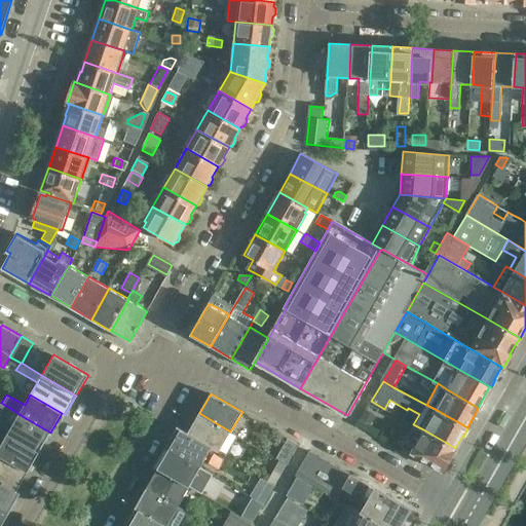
[(13,423),(7,434),(39,452),(50,433),(19,414),(20,414),(1,403),(0,402),(0,413),(7,418),(6,419),(13,423)]
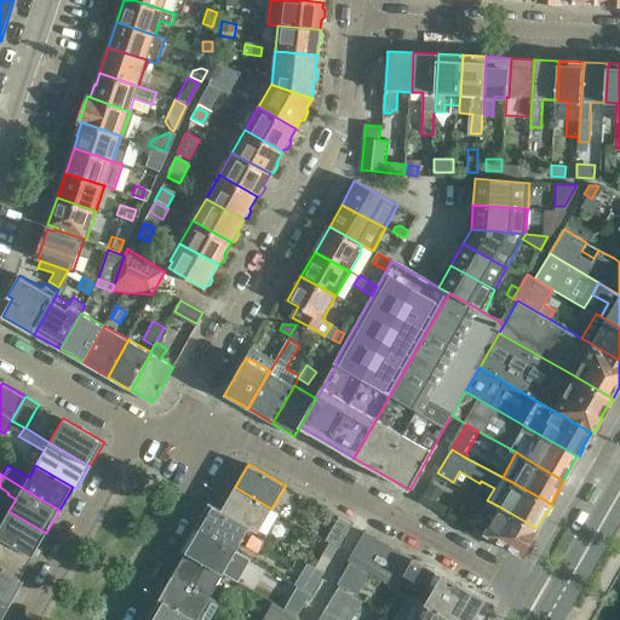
[(442,491),(432,484),(425,498),(435,504),(442,491)]
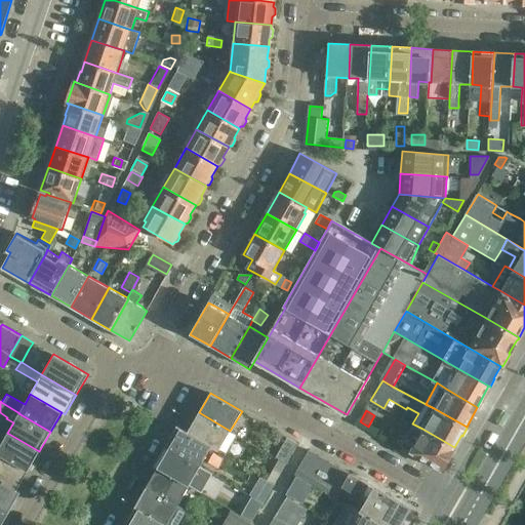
[(230,431),(199,412),(188,432),(219,450),(230,431)]
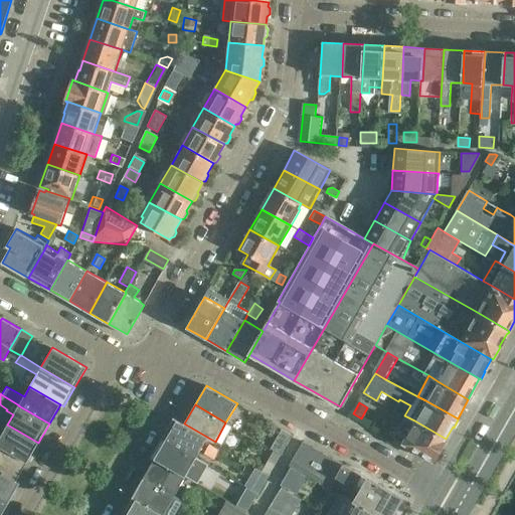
[(396,432),(393,438),(435,462),(447,440),(446,439),(414,420),(404,415),(396,432)]
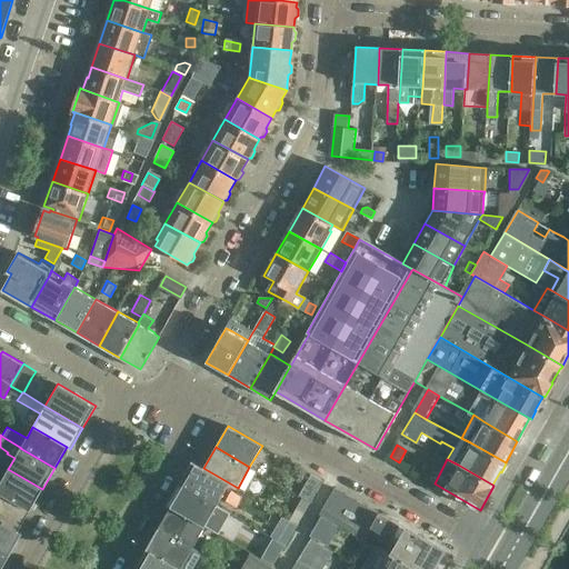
[(238,488),(203,468),(191,461),(179,483),(217,506),(229,485),(237,489),(238,488)]
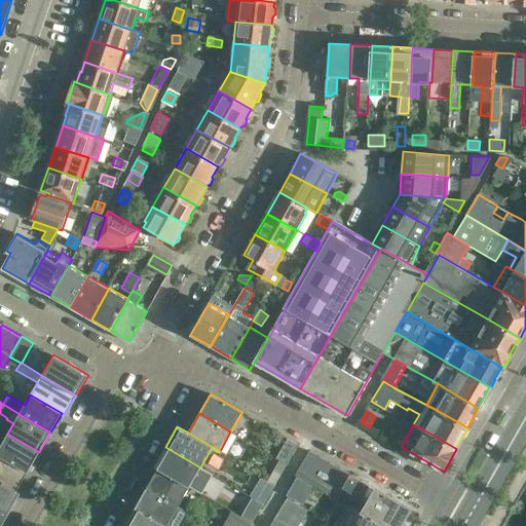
[(0,446),(0,455),(28,472),(39,452),(7,434),(0,447),(0,446)]
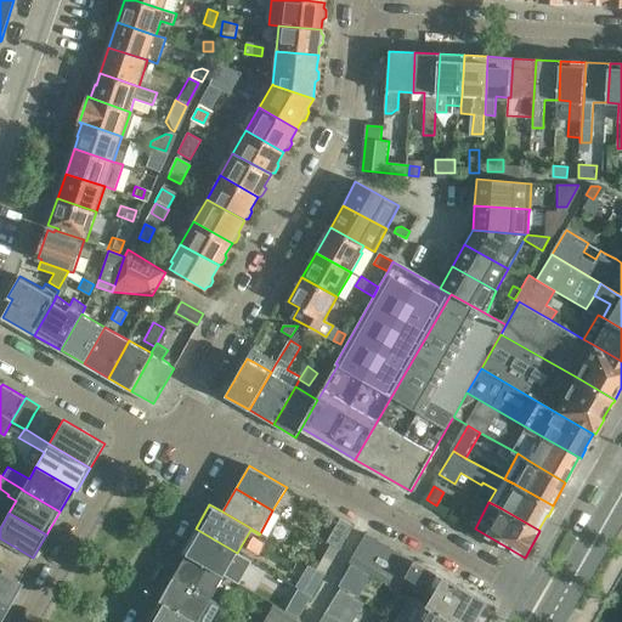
[(326,542),(339,549),(352,526),(339,519),(326,542)]
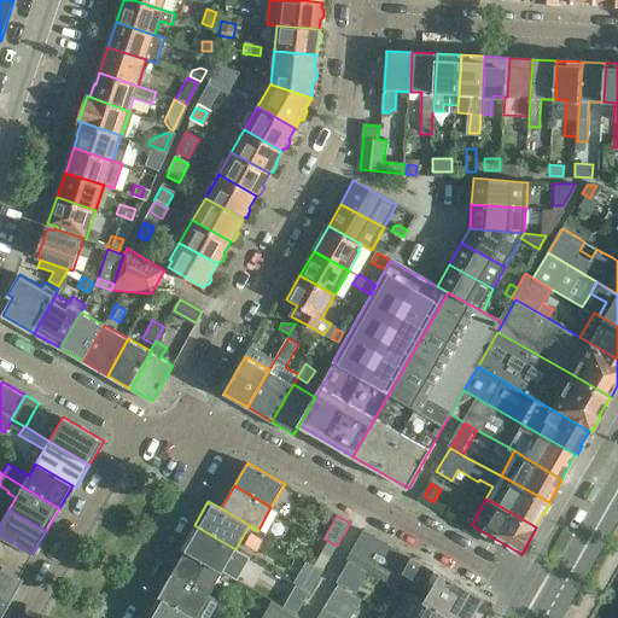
[(235,549),(194,525),(181,549),(185,552),(222,572),(235,549)]
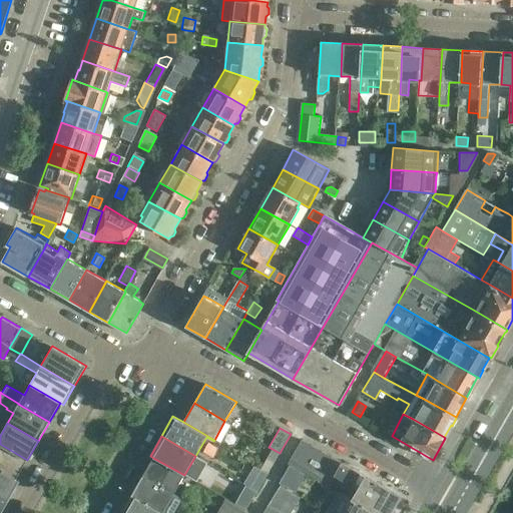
[(302,439),(288,463),(302,471),(316,447),(302,439)]
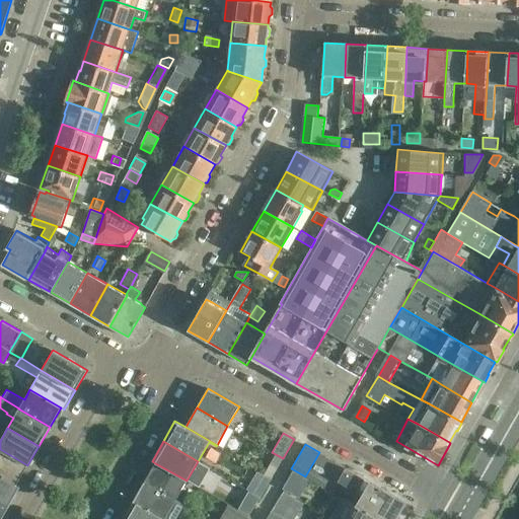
[(27,465),(0,449),(0,473),(17,484),(27,465)]
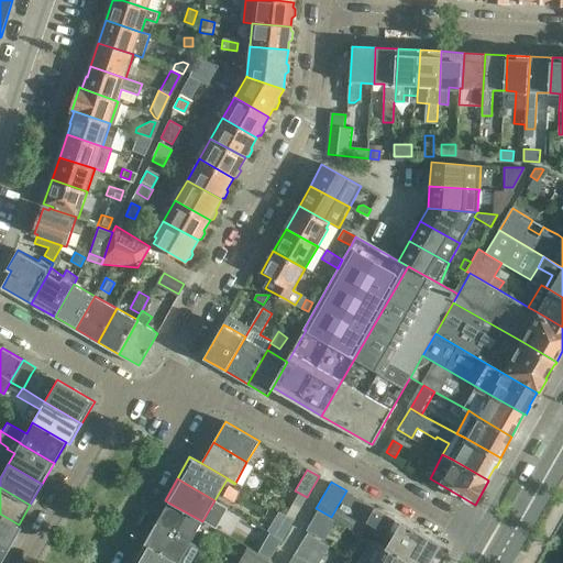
[(346,490),(331,517),(345,526),(361,499),(346,490)]
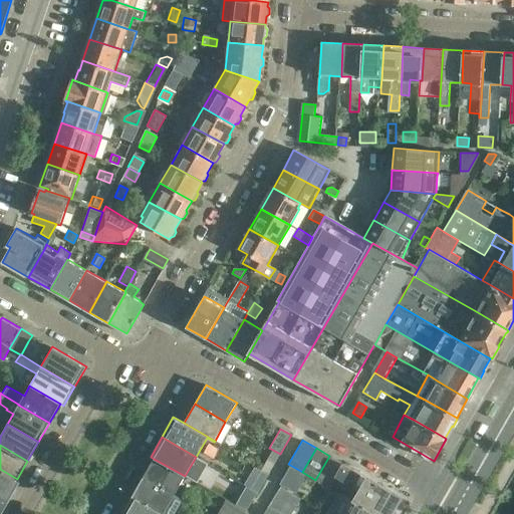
[(268,456),(261,466),(269,471),(275,461),(268,456)]
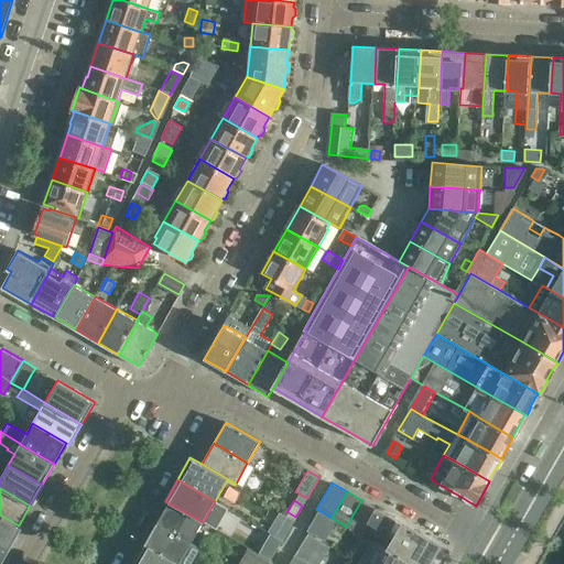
[(361,500),(346,527),(361,535),(368,523),(377,509),(361,500)]
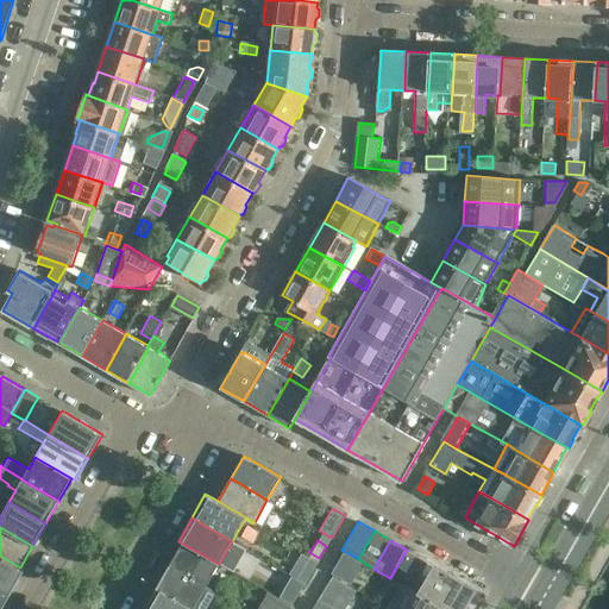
[(219,564),(182,544),(169,566),(206,586),(219,564)]
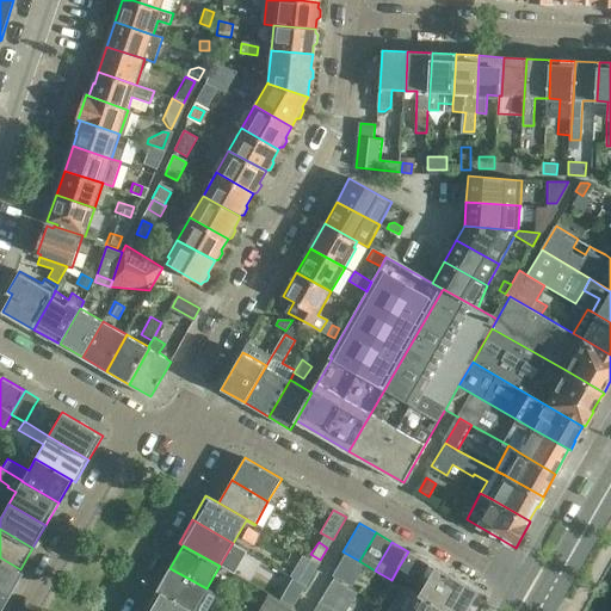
[(303,551),(290,575),(307,584),(320,561),(303,551)]
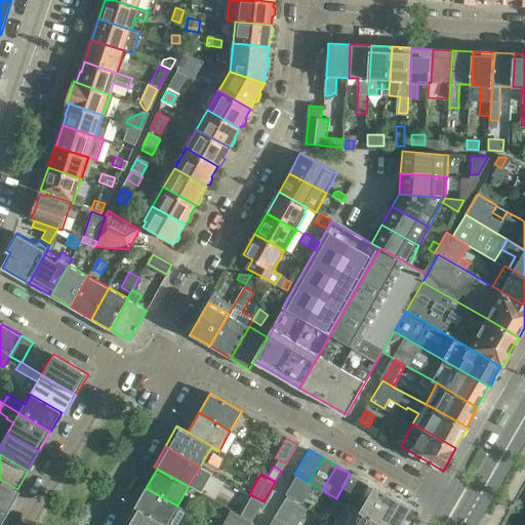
[(351,474),(342,487),(361,498),(369,484),(351,474)]
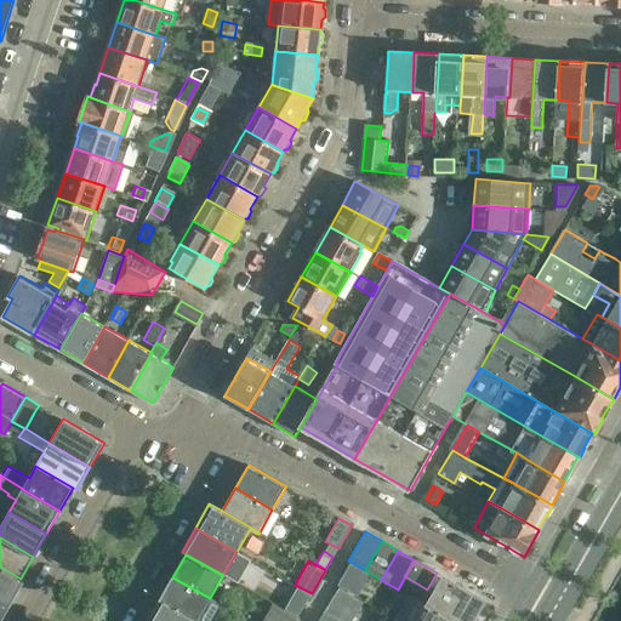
[(369,575),(349,563),(337,585),(357,596),(369,575)]
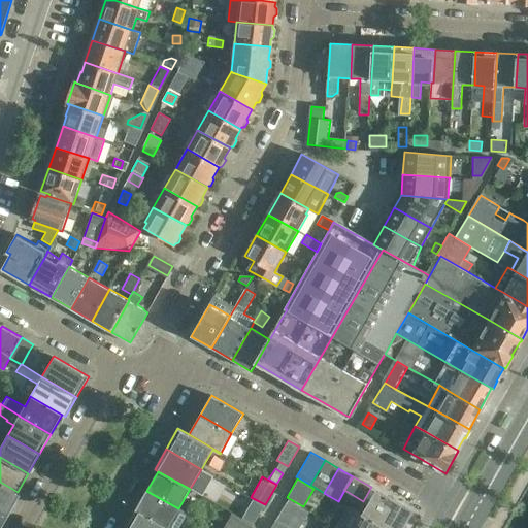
[(0,482),(0,508),(9,514),(21,494),(18,492),(0,482)]
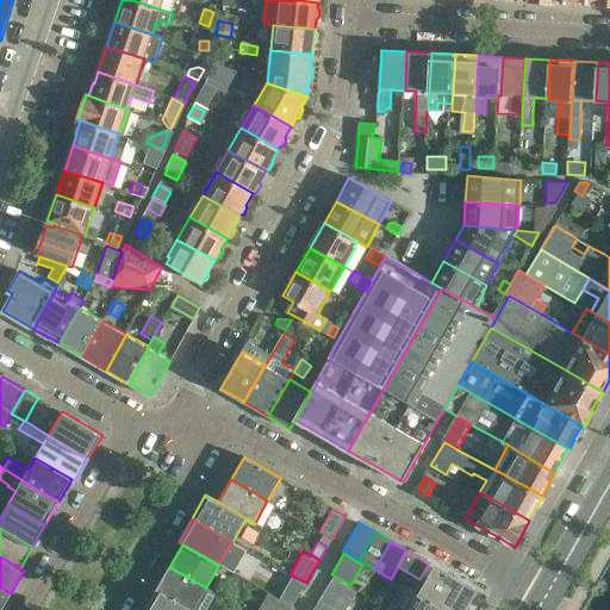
[(435,566),(418,593),(418,595),(444,609),(466,609),(468,608),(466,603),(474,589),(435,566)]
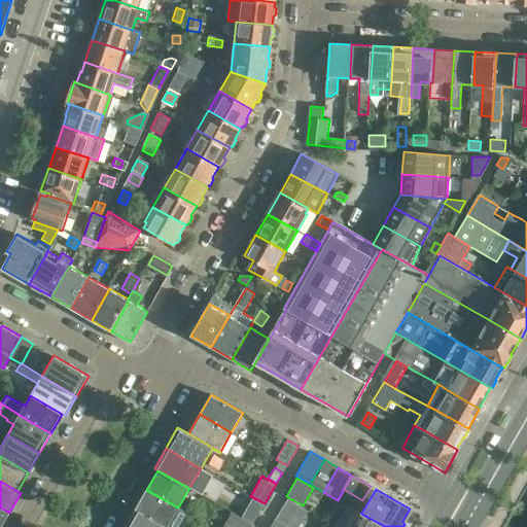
[(178,507),(146,490),(136,508),(167,526),(174,516),(188,524),(192,517),(178,507)]
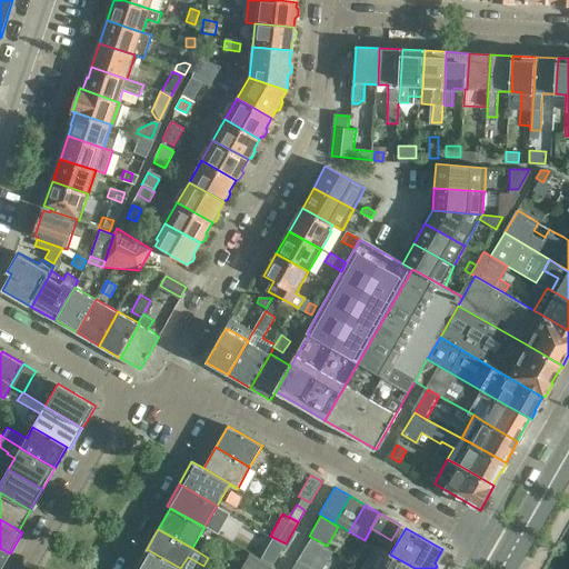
[(320,568),(332,551),(310,537),(296,559),(311,568),(320,568)]
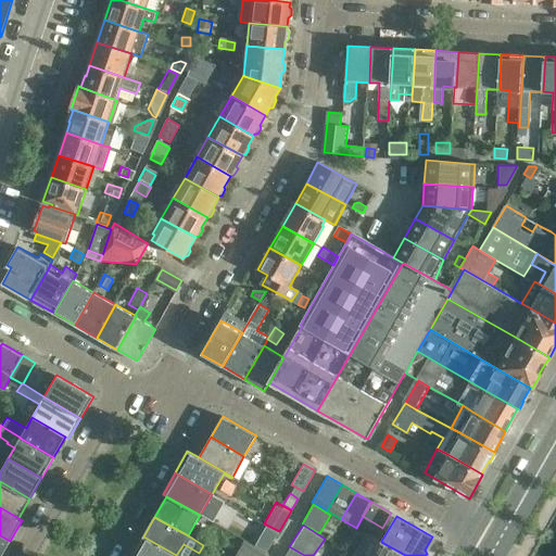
[(266,526),(254,546),(267,554),(279,533),(266,526)]
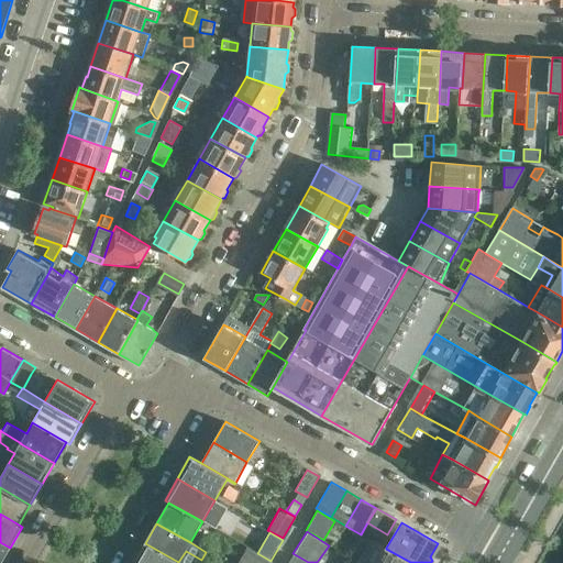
[(0,562),(1,562),(10,548),(0,542),(0,562)]
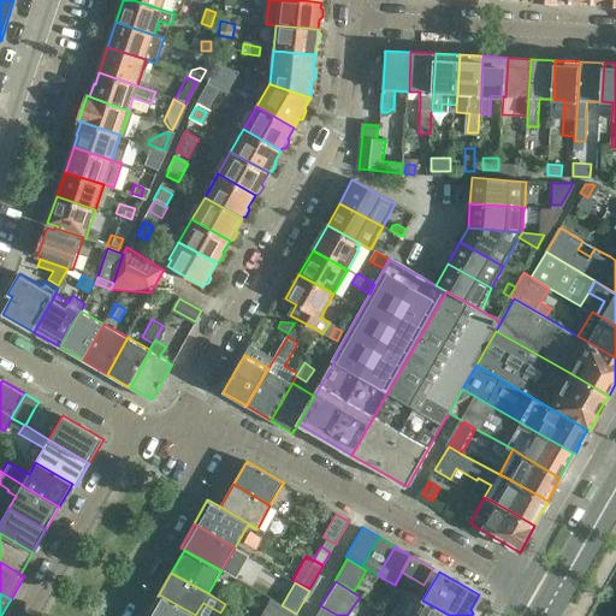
[(195,615),(159,594),(146,615),(195,615)]
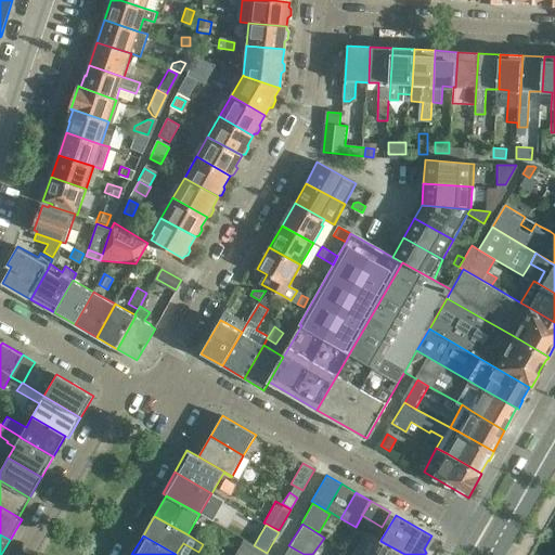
[(379,539),(370,554),(404,554),(381,541),(381,540),(379,539)]
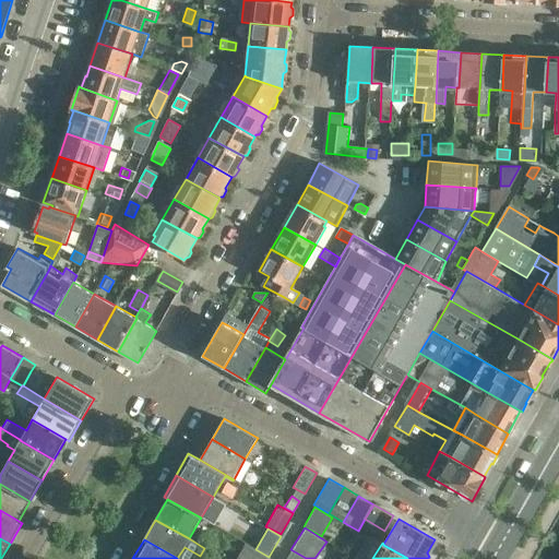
[(265,558),(266,557),(244,544),(235,558),(265,558)]
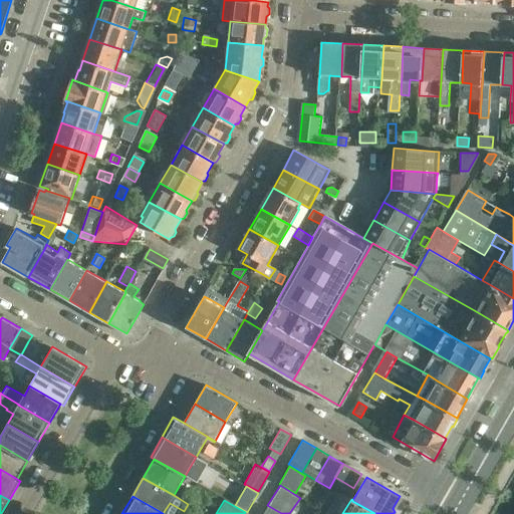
[(281,513),(267,505),(261,513),(281,513)]
